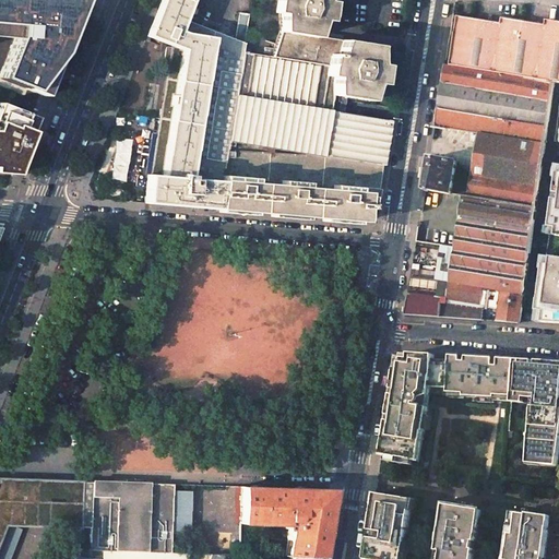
[(80,0),(21,0),(14,35),(13,37),(0,68),(0,79),(43,96),(71,24),(80,0)]
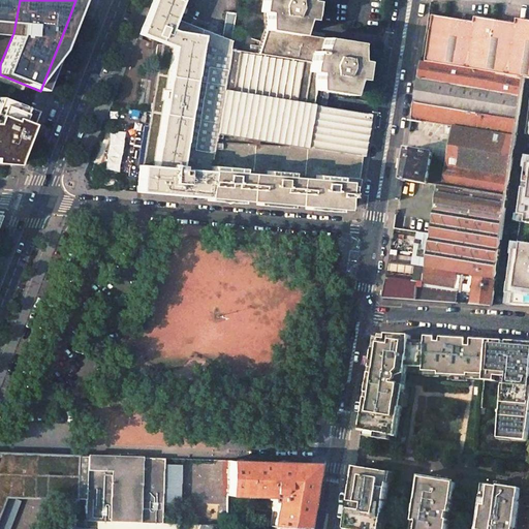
[(0,0),(0,33),(12,35),(20,0),(0,0)]
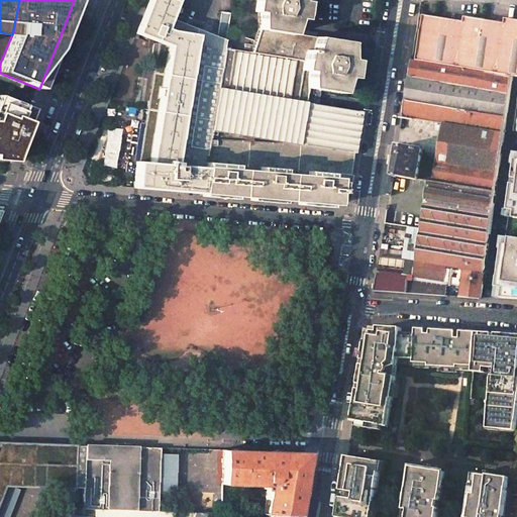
[(152,73),(219,84),(224,47),(230,13),(220,11),(216,36),(169,18),(175,0),(147,0),(133,37),(145,41),(147,37),(158,41),(152,73)]
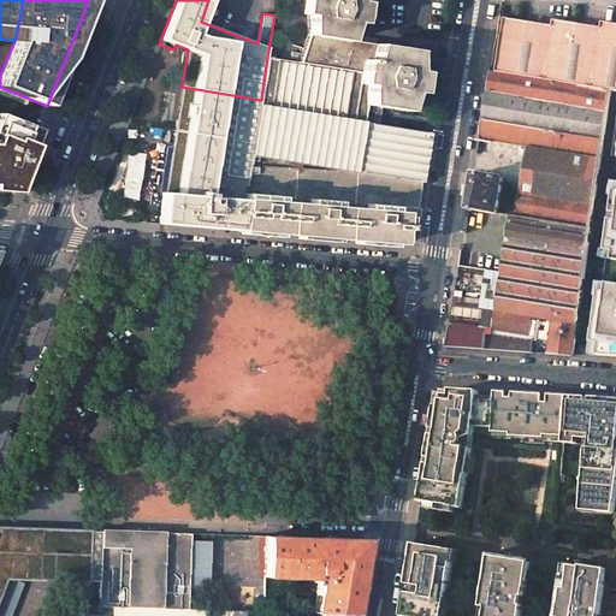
[(357,0),(308,0),(307,4),(307,35),(298,63),(267,57),(261,100),(252,166),(354,175),(356,171),(420,182),(428,132),(365,122),(366,106),(406,112),(415,82),(415,49),(348,40),(357,12),(357,0)]
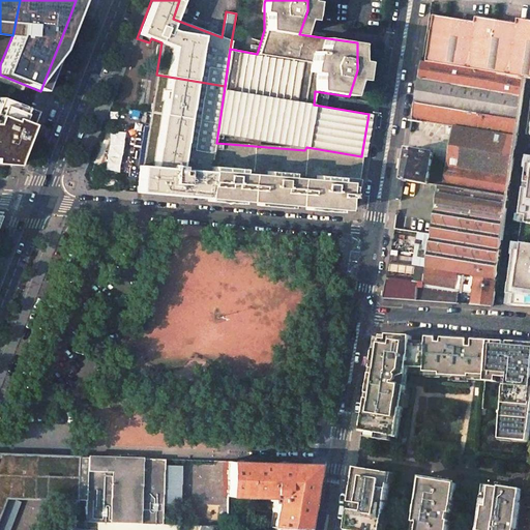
[(434,17),(427,62),(525,78),(529,79),(529,21),(518,20),(518,25),(496,22),(476,19),(475,23),(447,19),(434,17)]
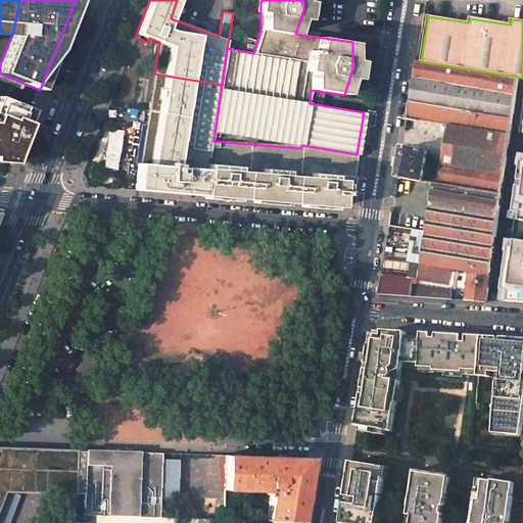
[(421,61),(416,60),(409,102),(512,121),(518,77),(421,61)]
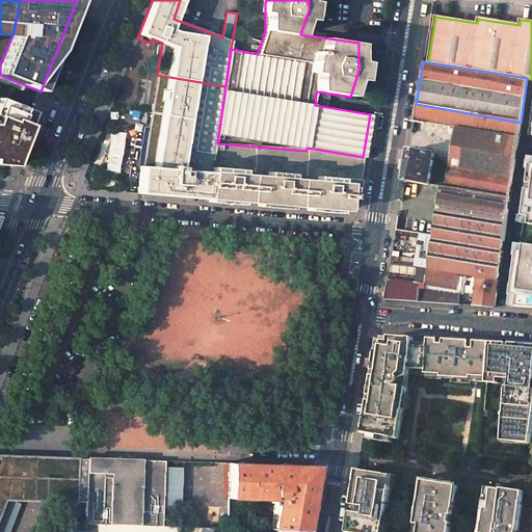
[(138,166),(136,193),(173,196),(194,198),(207,200),(212,168),(213,168),(217,143),(225,86),(157,75),(141,166),(138,166)]
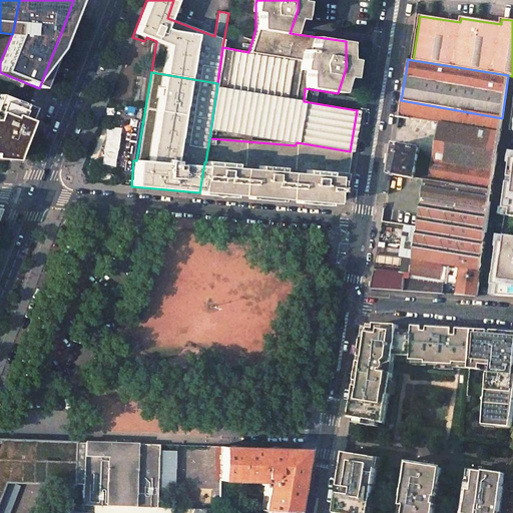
[(20,134),(32,107),(0,95),(0,156),(9,158),(20,134)]
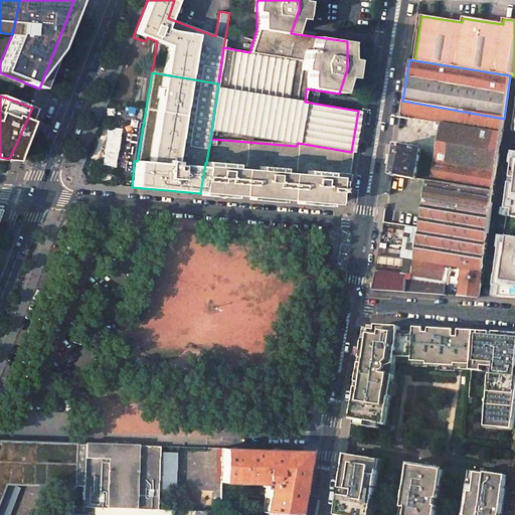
[(402,101),(400,117),(442,123),(434,174),(433,182),(493,192),(504,119),(402,101)]
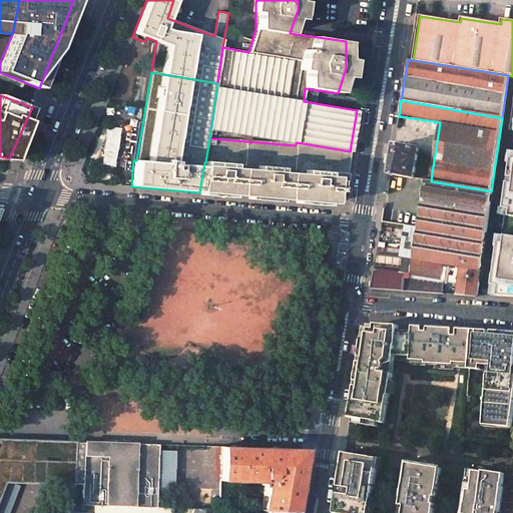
[(303,200),(334,203),(335,191),(338,191),(338,187),(335,187),(336,178),(348,181),(349,173),(347,173),(350,151),(297,142),(295,145),(209,138),(205,162),(204,162),(199,192),(226,194),(267,197),(303,200)]
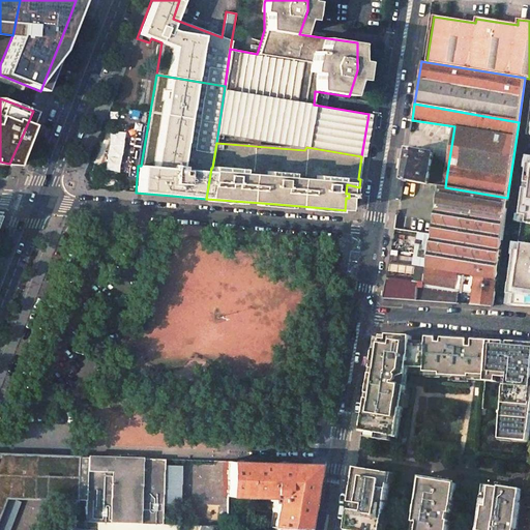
[(433,153),(407,149),(403,180),(428,184),(433,153)]
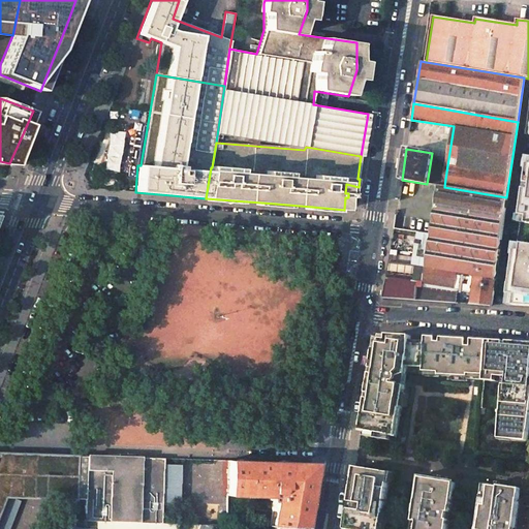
[(519,222),(528,223),(528,155),(528,156),(519,222)]
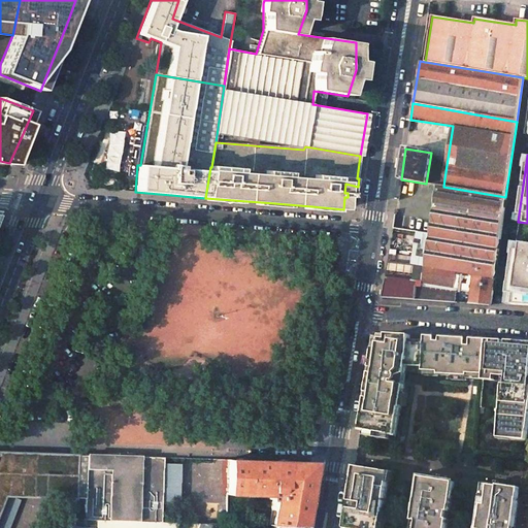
[(444,178),(435,176),(434,185),(437,186),(443,187),(444,178)]
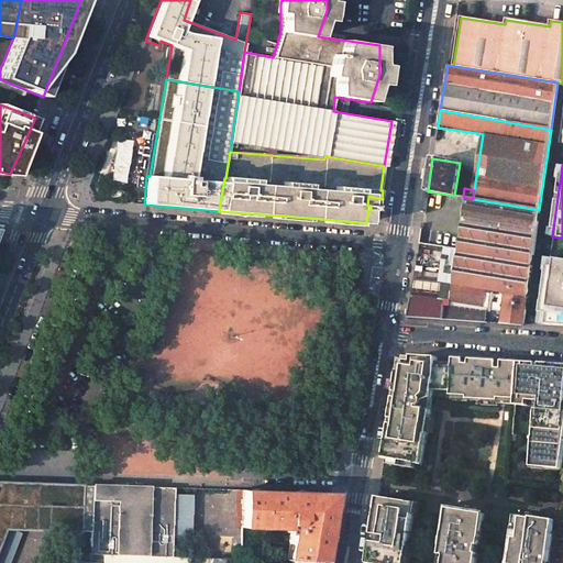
[(444,299),(410,297),(407,317),(485,322),(486,308),(503,310),(501,323),(523,324),(539,210),(473,199),(466,198),(455,272),(450,305),(444,305),(444,299)]
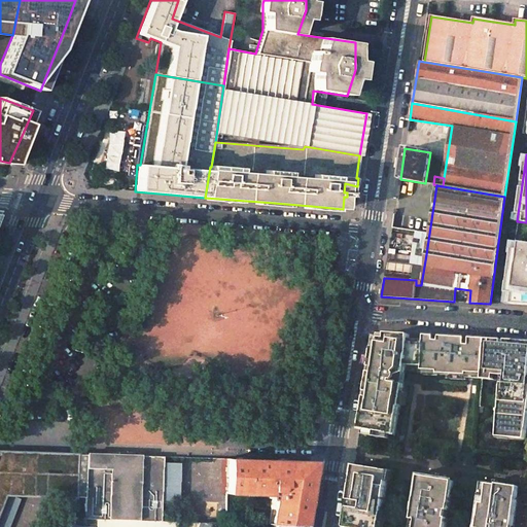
[(388,251),(417,255),(421,218),(392,215),(388,251)]
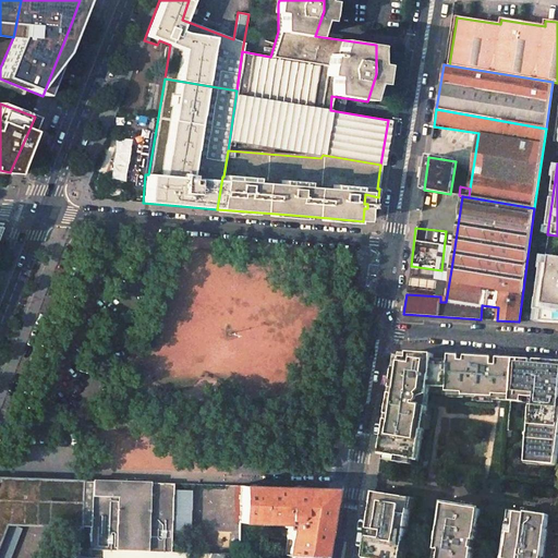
[(557,257),(545,256),(534,323),(557,323),(557,257)]
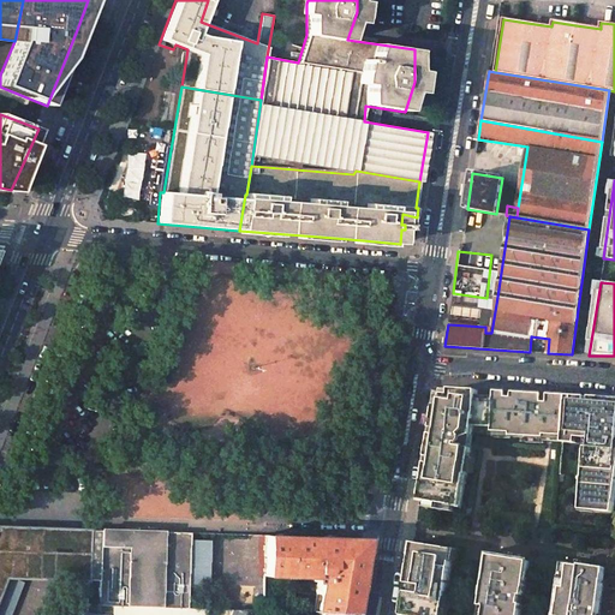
[(439,388),(419,500),(425,501),(425,507),(455,512),(457,507),(460,507),(466,475),(467,475),(475,427),(494,425),(493,430),(511,431),(511,435),(545,437),(545,435),(563,436),(567,395),(499,392),(497,396),(481,395),(481,390),(439,388)]
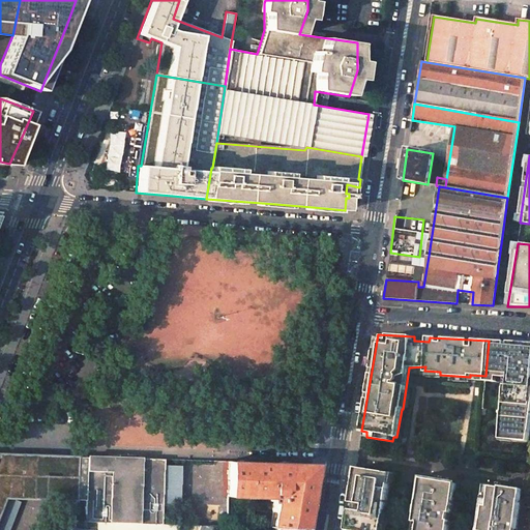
[(505,342),(489,341),(486,376),(484,381),(495,382),(495,377),(506,377),(510,378),(509,385),(505,385),(503,408),(507,408),(507,416),(503,416),(502,428),(506,429),(505,439),(529,441),(529,435),(529,343),(509,342),(508,346),(505,346),(505,342)]
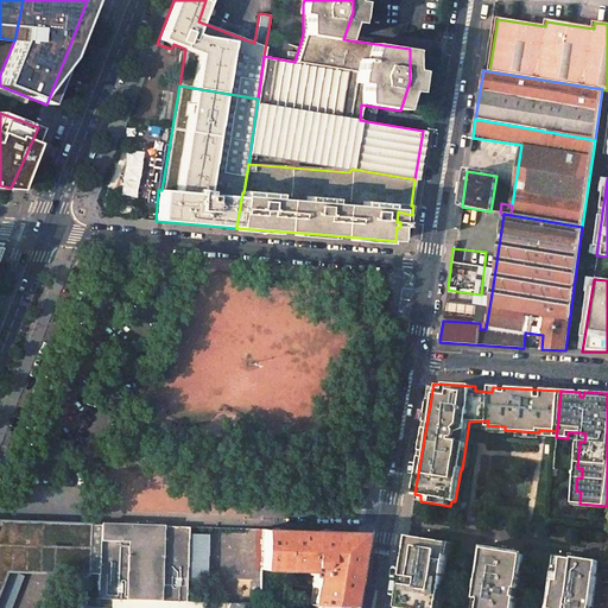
[(0,584),(10,561),(30,561),(30,571),(88,574),(88,572),(99,572),(100,525),(88,524),(88,523),(6,520),(6,523),(0,521),(0,584)]
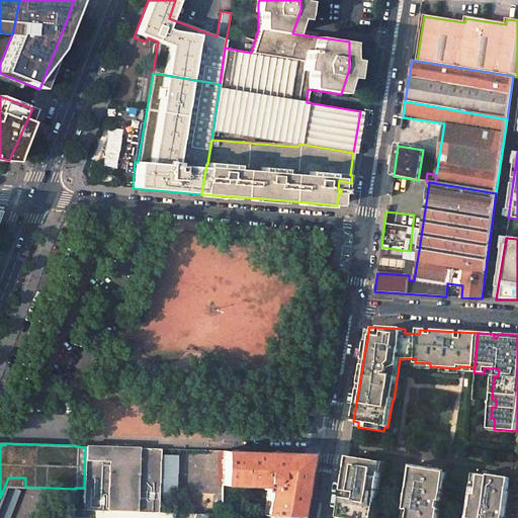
[(160,448),(85,446),(85,447),(84,488),(83,509),(94,509),(157,511),(158,491),(159,457),(160,448)]
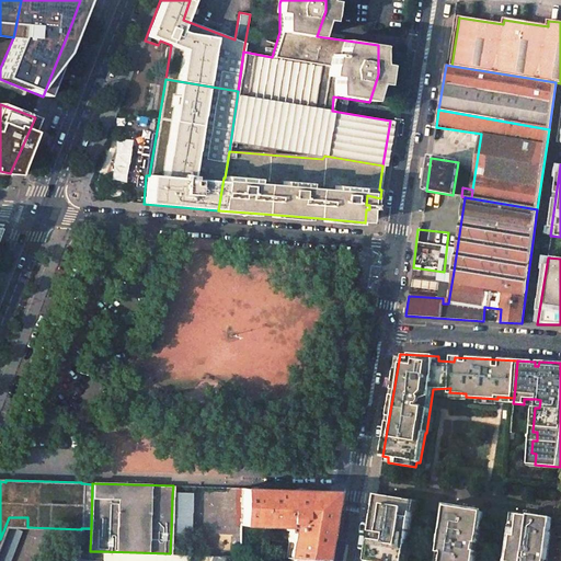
[(333,491),(241,488),(240,526),(286,527),(286,531),(290,531),(286,558),(290,558),(322,559),(333,491)]
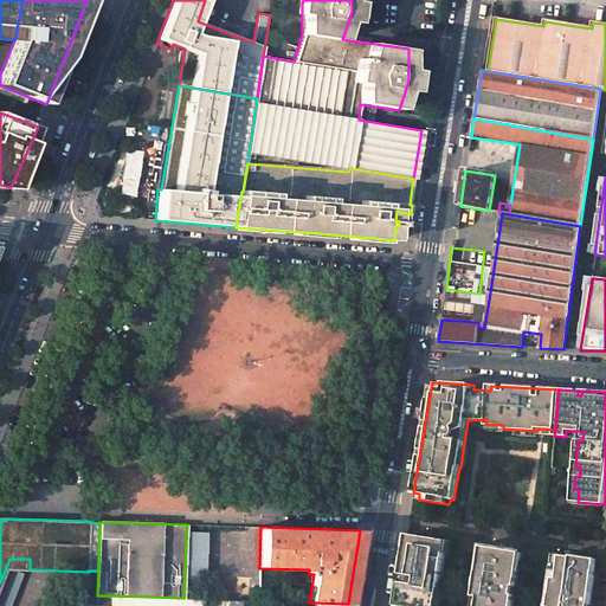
[(201,536),(186,535),(185,574),(199,574),(201,536)]
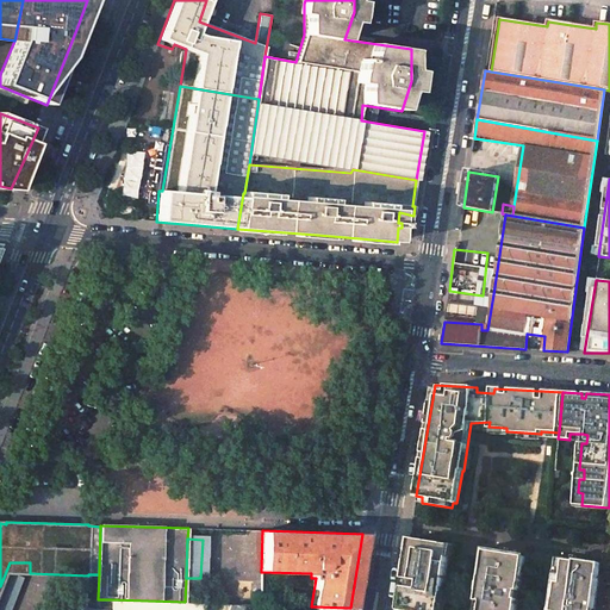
[(442,609),(446,592),(442,592),(448,558),(452,558),(453,545),(410,539),(397,609),(442,609)]
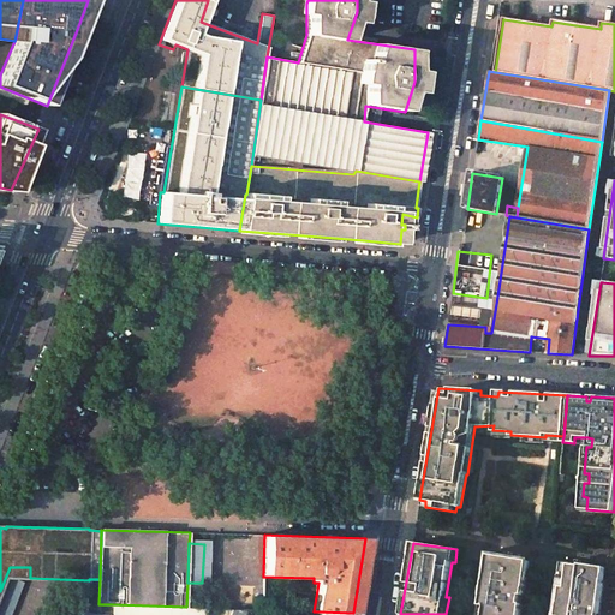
[(529,561),(489,555),(481,605),(485,607),(484,614),(519,614),(521,604),(519,604),(520,596),(523,596),(529,561)]
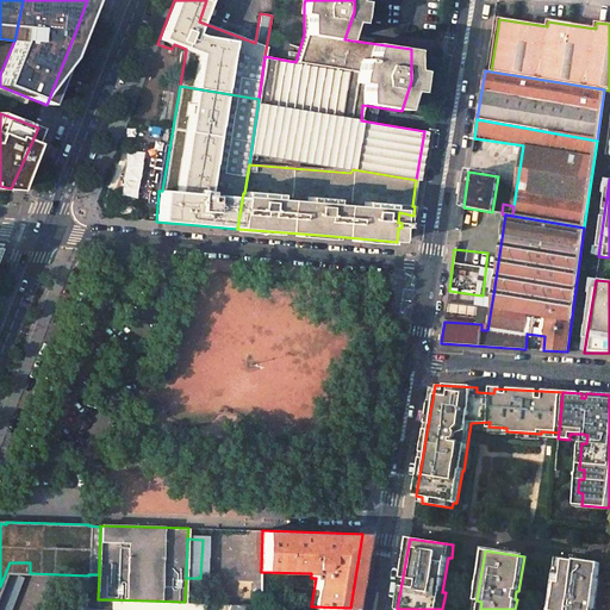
[(593,609),(601,564),(576,559),(558,558),(555,573),(562,574),(562,577),(555,576),(549,609),(593,609)]
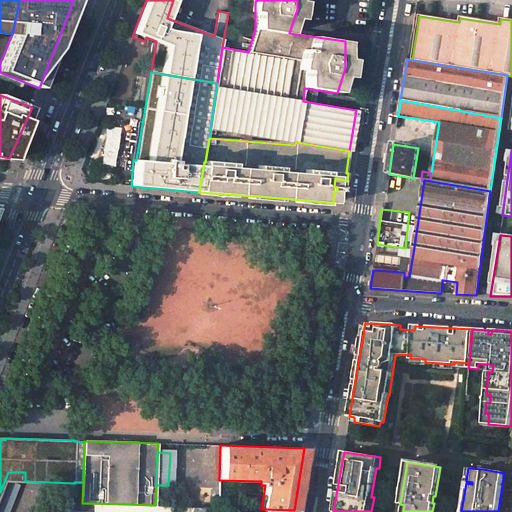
[(6,479),(0,495),(0,511),(9,511),(20,485),(6,479)]
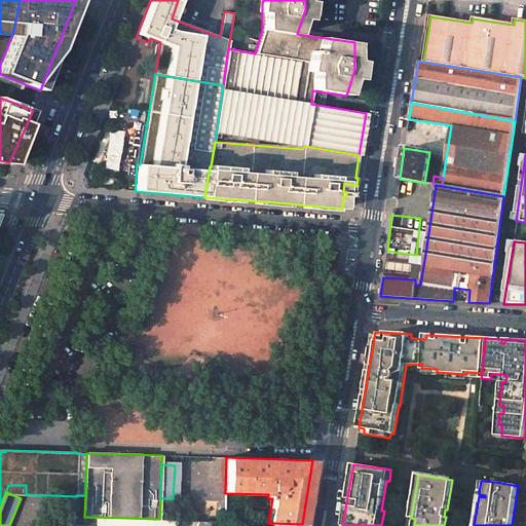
[(159,519),(96,517),(63,516),(58,525),(176,525),(178,520),(159,519)]
